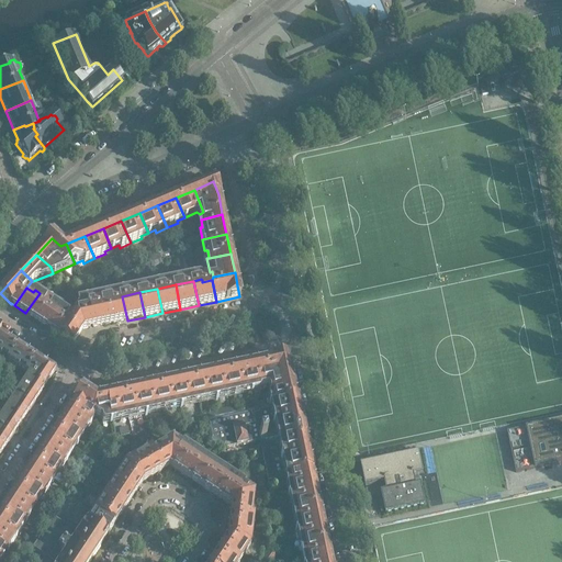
[(37,321),(49,303),(43,298),(44,296),(40,293),(25,313),(37,321)]
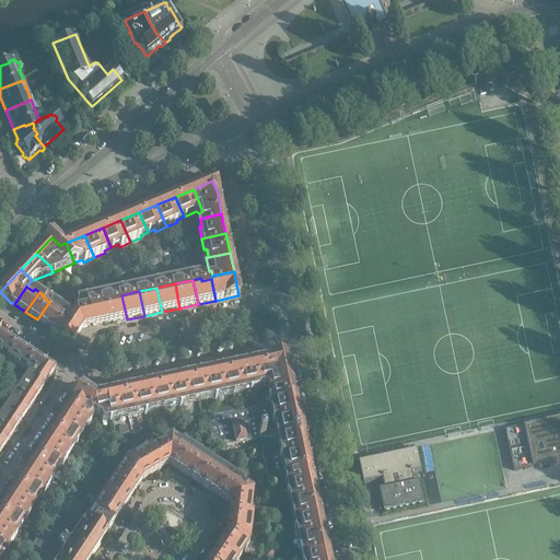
[(127,319),(121,295),(104,299),(108,323),(127,319)]
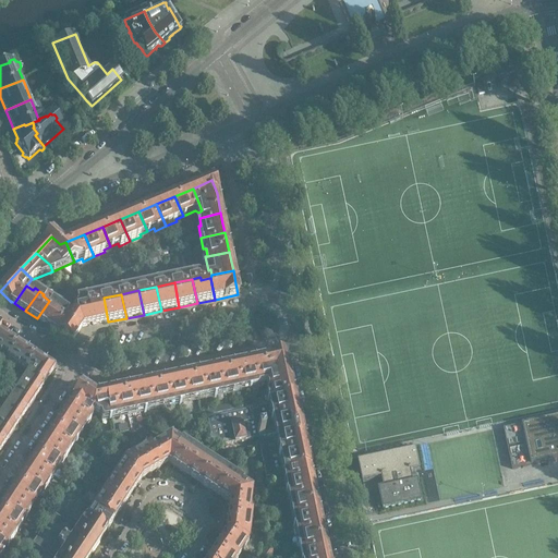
[(108,322),(104,298),(85,301),(91,326),(108,322)]
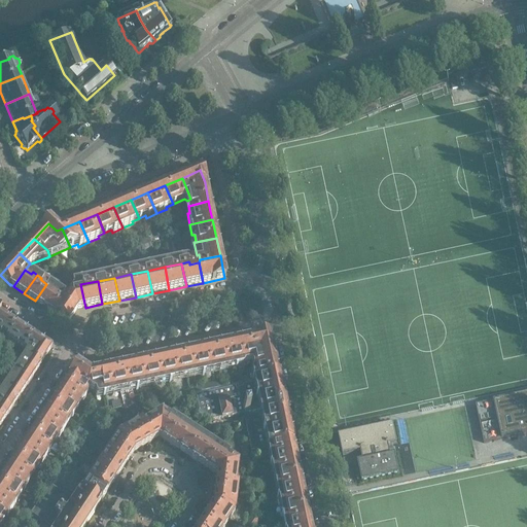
[(46,308),(59,289),(55,286),(53,288),(46,284),(35,301),(46,308)]
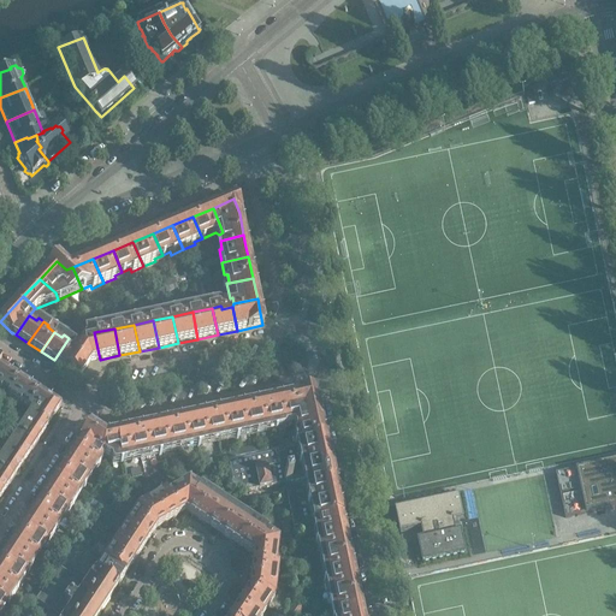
[(100,360),(94,332),(86,335),(87,338),(80,349),(72,343),(73,342),(69,338),(54,360),(80,378),(90,362),(100,360)]
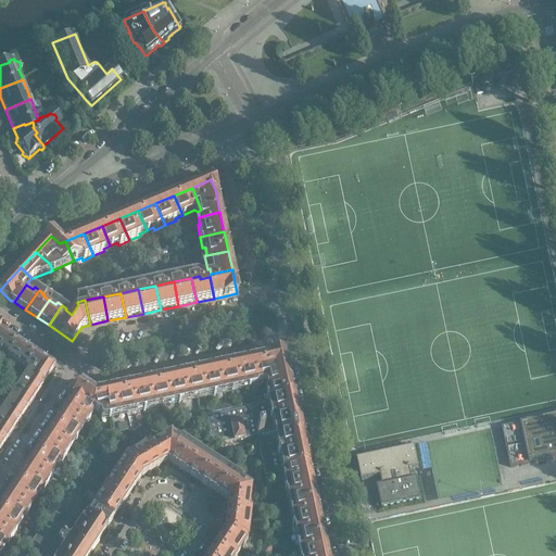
[(7,358),(16,343),(0,331),(0,354),(7,358)]
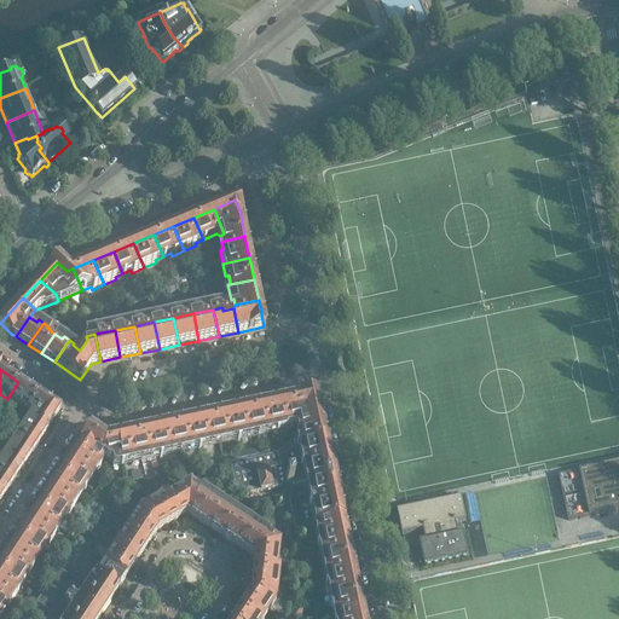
[(28,412),(39,395),(18,382),(7,399),(6,401),(18,409),(21,408),(28,412)]
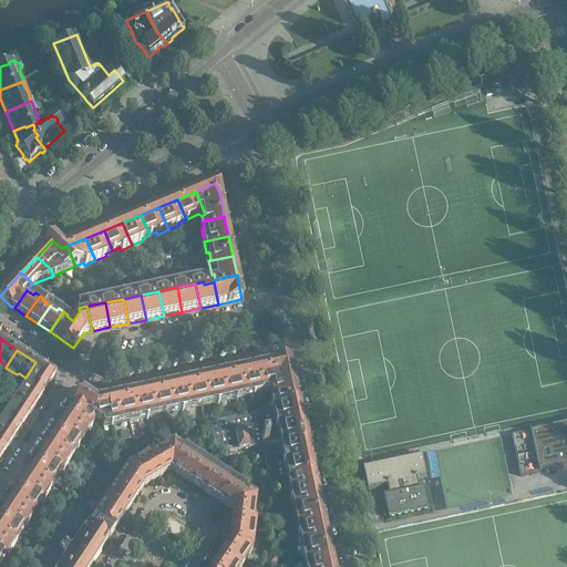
[(295,387),(289,361),(266,367),(270,388),(274,391),(295,387)]
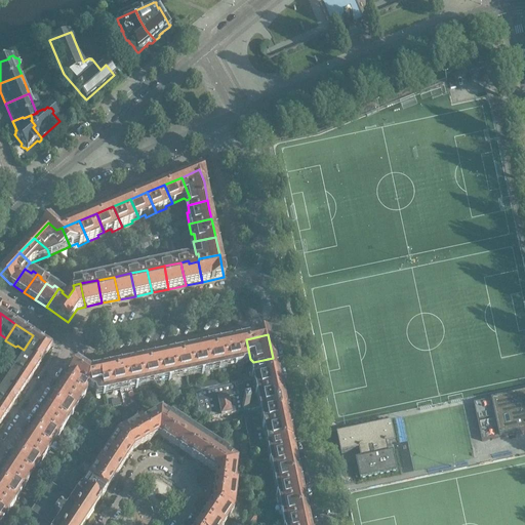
[(40,365),(51,348),(33,335),(24,350),(23,352),(26,354),(23,358),(30,363),(32,360),(40,365)]
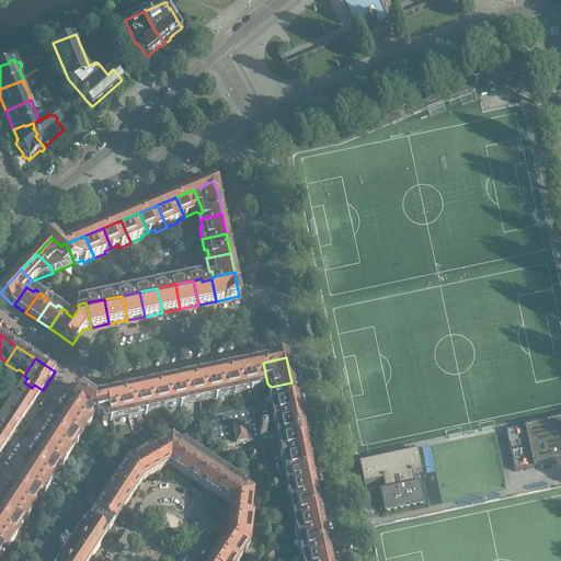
[(267,384),(263,363),(245,366),(250,391),(260,389),(260,386),(267,384)]
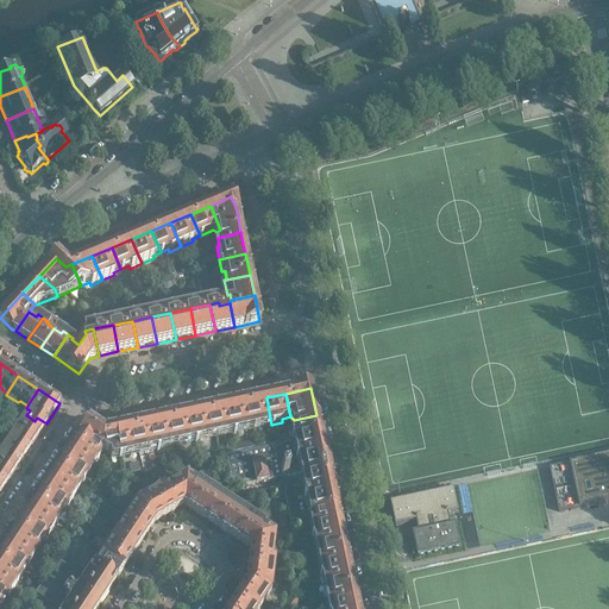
[(271,425),(267,397),(248,402),(252,428),(271,425)]
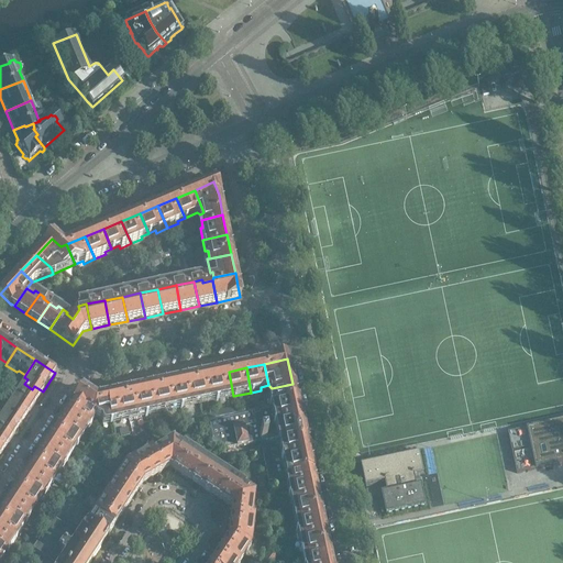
[(233,396),(229,372),(211,375),(216,400),(233,396)]
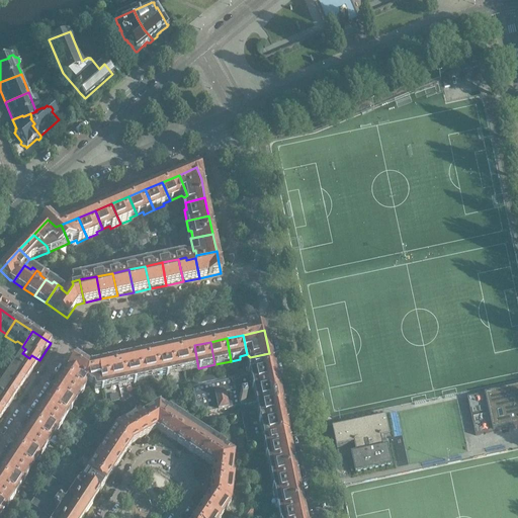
[(198,368),(194,345),(178,349),(182,371),(198,368)]
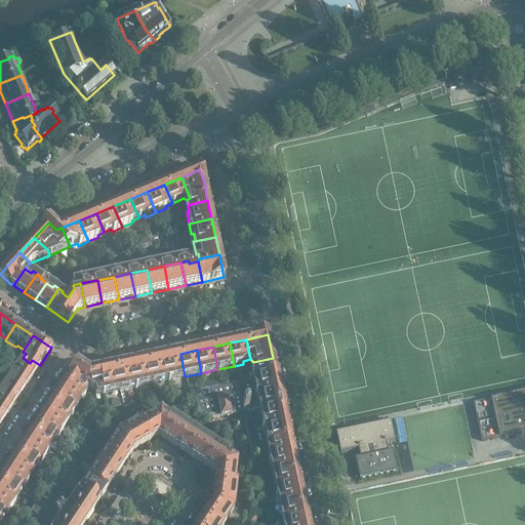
[(185,376),(180,354),(164,357),(168,379),(185,376)]
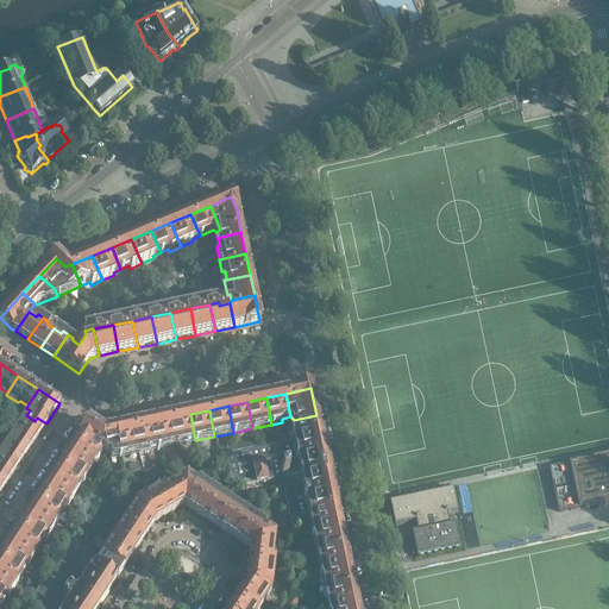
[(195,440),(190,414),(170,418),(176,445),(195,440)]
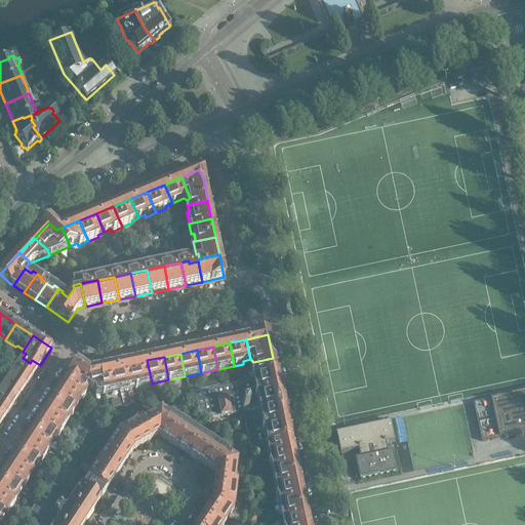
[(29,380),(40,365),(32,360),(30,363),(23,358),(17,367),(14,365),(12,369),(29,380)]
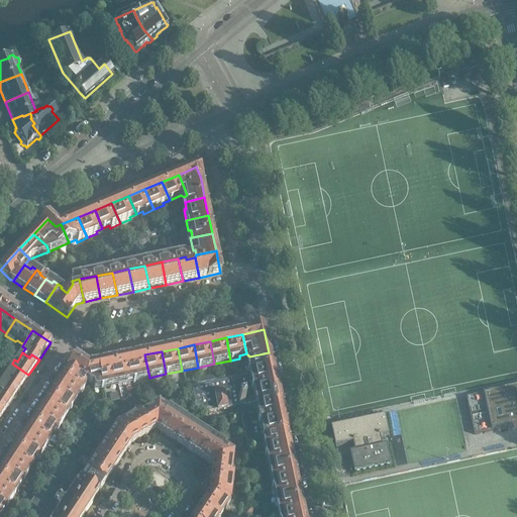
[(280,407),(278,397),(269,352),(249,356),(251,363),(247,363),(249,374),(244,375),(243,375),(239,376),(234,377),(229,378),(207,383),(202,384),(197,385),(187,387),(188,392),(191,405),(204,414),(214,412),(217,411),(227,409),(255,403),(257,411),(240,414),(246,443),(263,440),(286,435),(283,420),(283,417),(282,417),(280,407)]
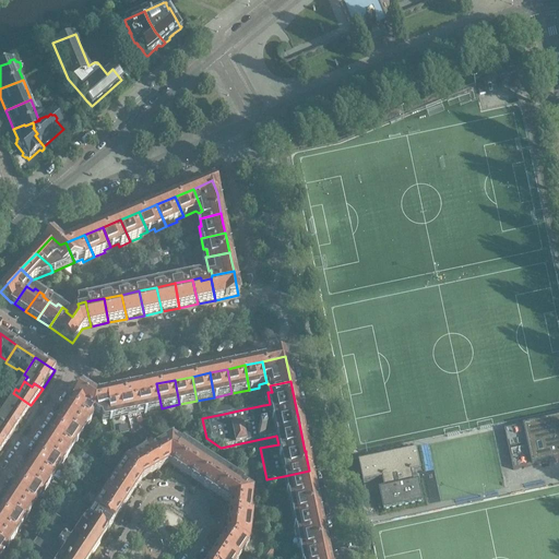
[(162,408),(156,383),(139,388),(144,412),(162,408)]
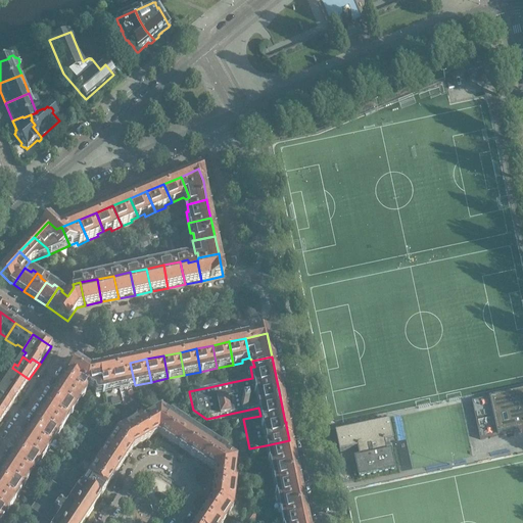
[(102,392),(97,370),(89,371),(77,363),(68,375),(87,386),(93,391),(94,394),(102,392)]
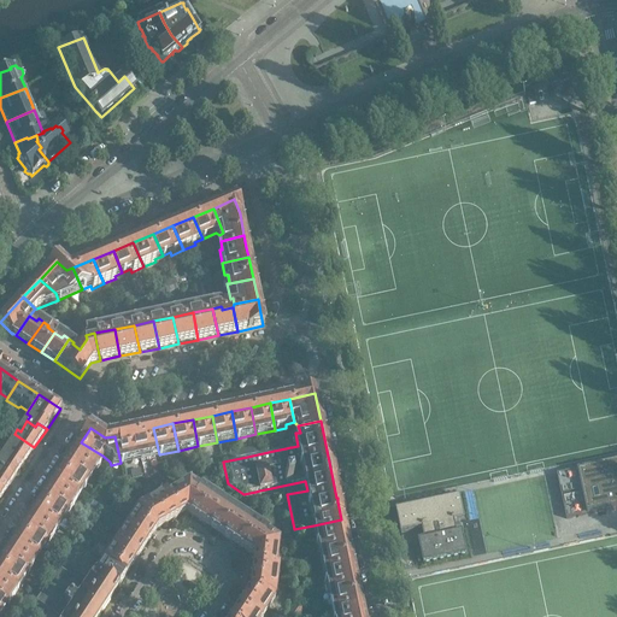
[(159,454),(153,428),(134,432),(140,459),(159,454)]
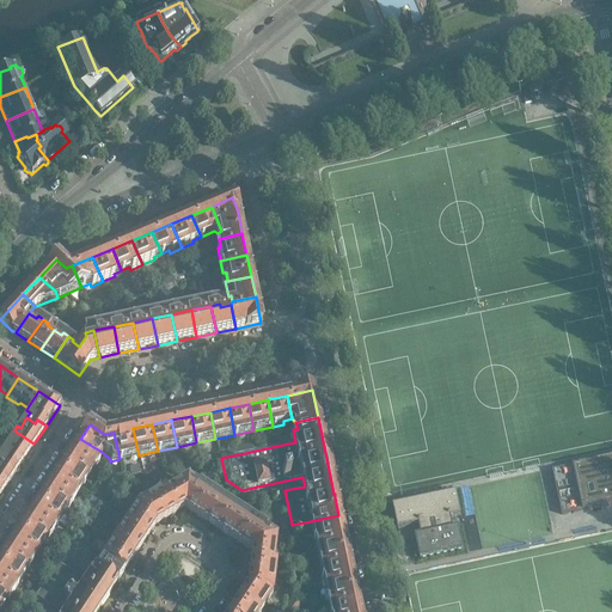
[(139,456),(133,428),(114,433),(120,459),(139,456)]
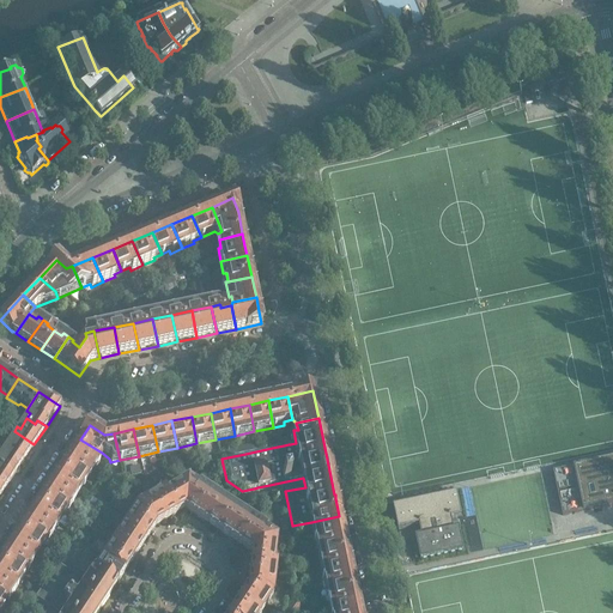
[(23,462),(34,444),(14,431),(11,437),(13,438),(6,450),(23,462)]
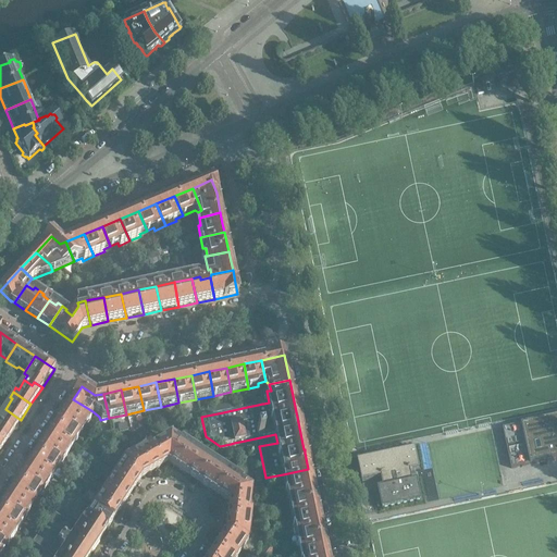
[(88,418),(93,411),(73,399),(64,413),(85,428),(90,420),(88,418)]
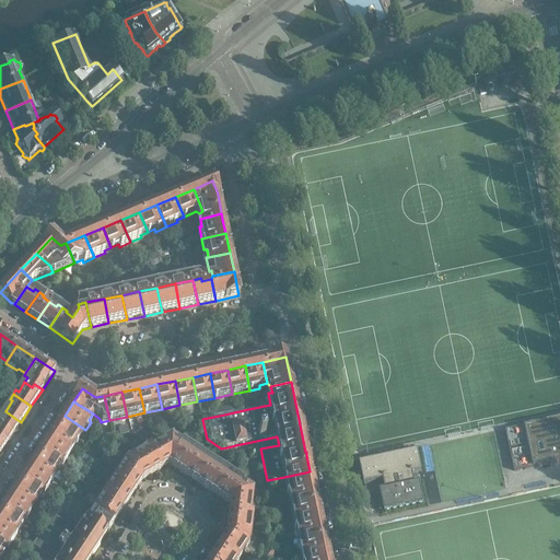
[(0,430),(11,438),(21,422),(6,411),(0,419),(0,430)]
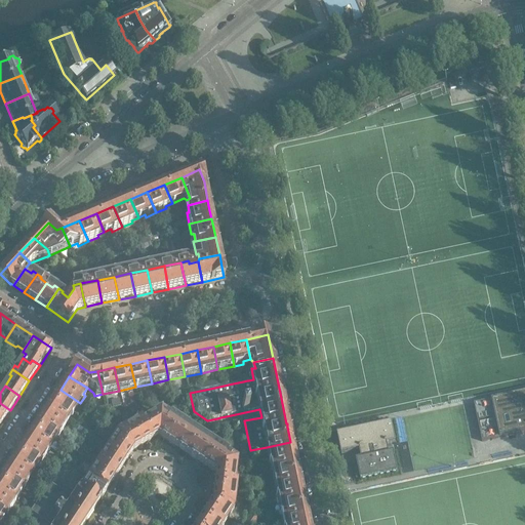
[(80,403),(61,390),(51,403),(70,414),(74,408),(76,410),(80,403)]
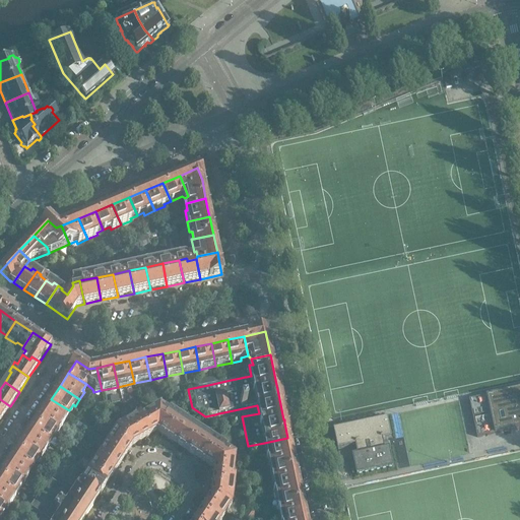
[(519,389),(469,400),(477,438),(519,428),(519,389)]
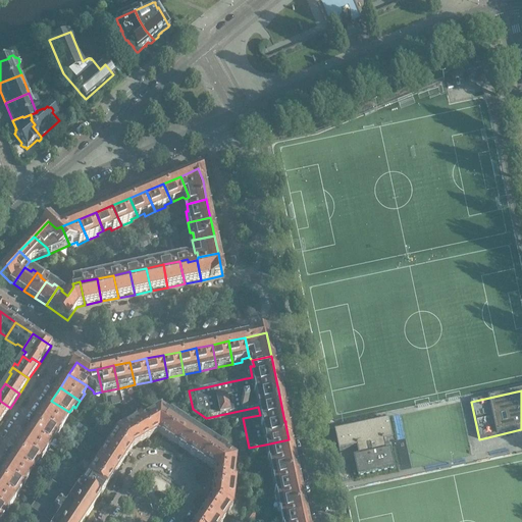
[(0,421),(0,422),(10,408),(0,401),(0,421)]
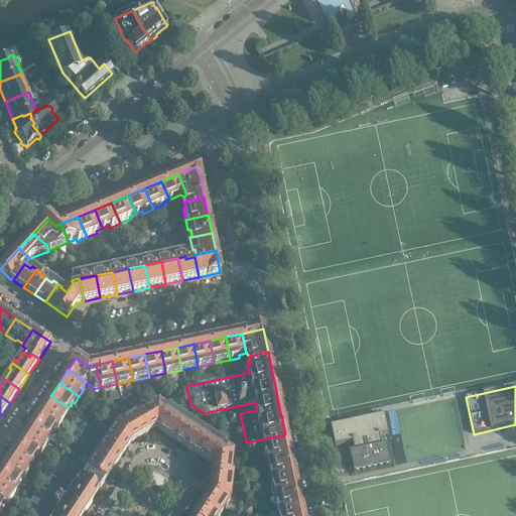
[(65,413),(69,407),(50,396),(42,408),(61,421),(67,414),(65,413)]
